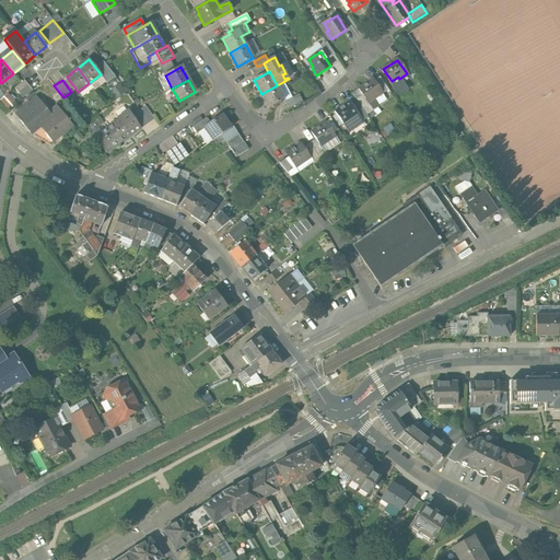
[(374,80),(359,90),(368,102),(374,97),(375,100),(383,94),(374,80)]
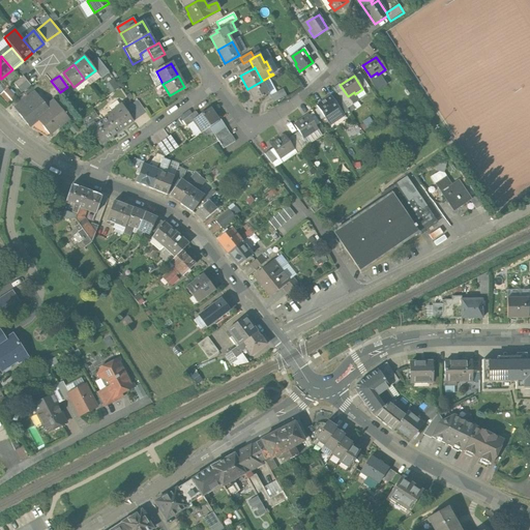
[(30,86),(23,77),(13,84),(21,93),(30,86)]
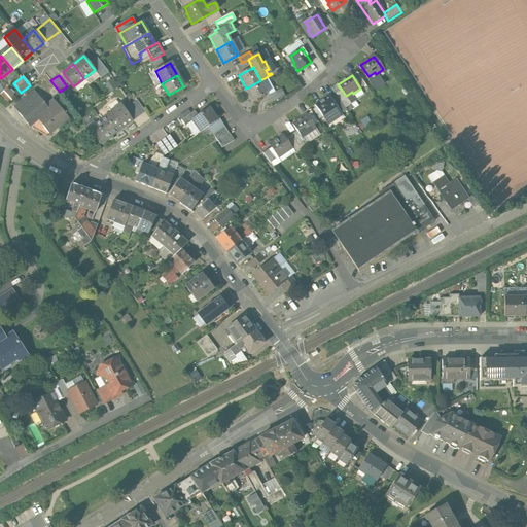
[(113,78),(105,84),(112,93),(119,86),(113,78)]
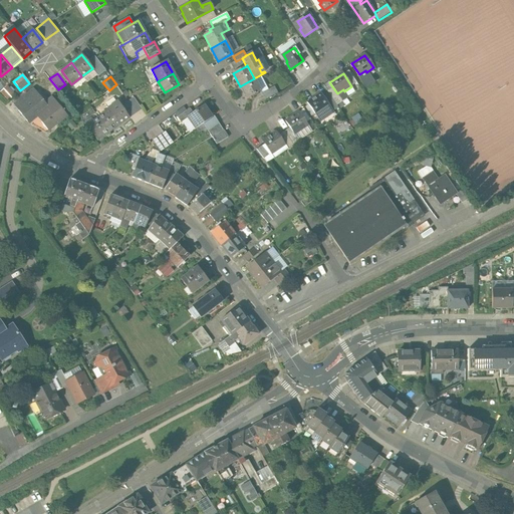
[(254,78),(240,86),(247,99),(262,91),(254,78)]
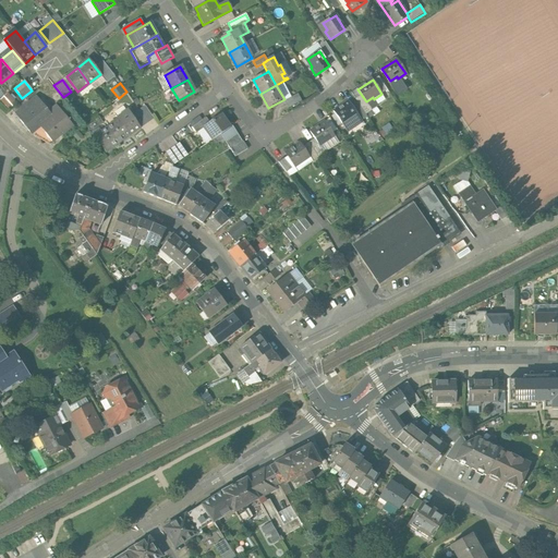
[(9,93),(0,99),(0,100),(8,110),(16,104),(9,93)]
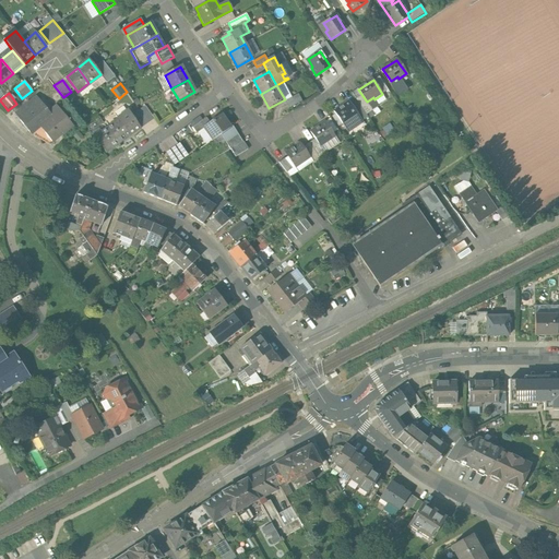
[(37,97),(15,115),(30,132),(51,116),(37,97)]
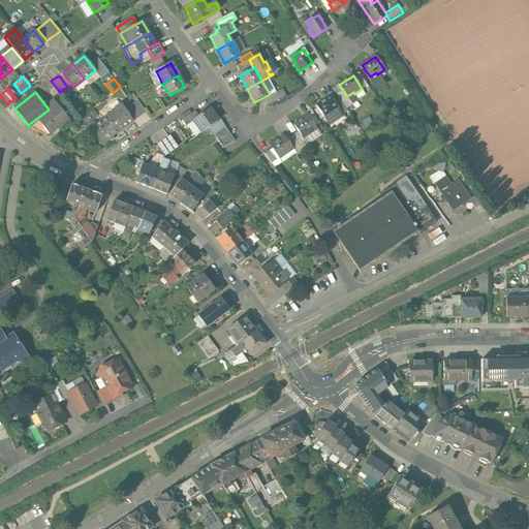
[(331,97),(316,106),(330,125),(337,120),(333,115),(339,111),(331,97)]
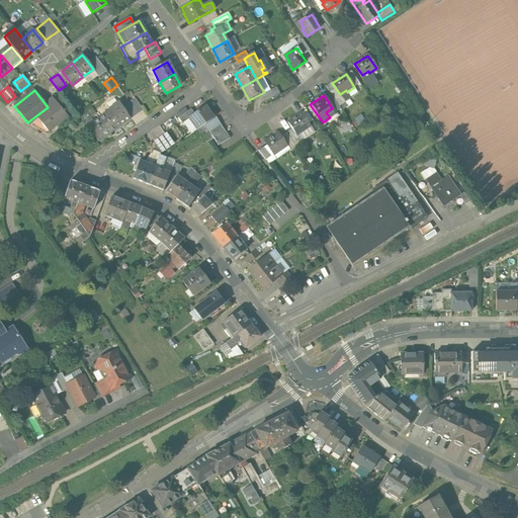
[(143,110),(135,98),(130,102),(138,114),(143,110)]
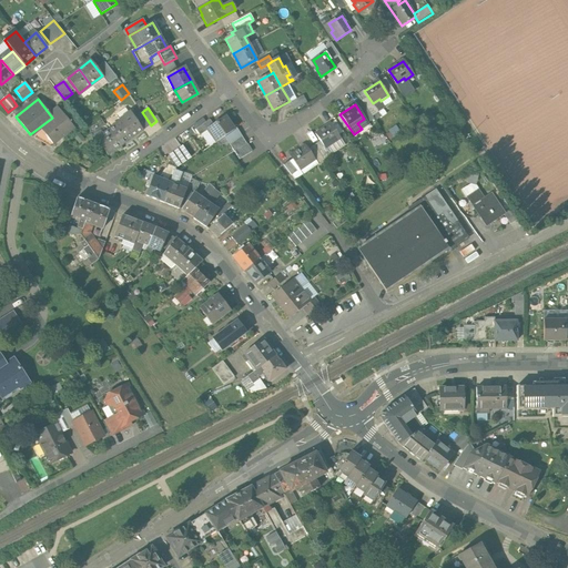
[(40,129),(53,146),(74,130),(61,112),(40,129)]
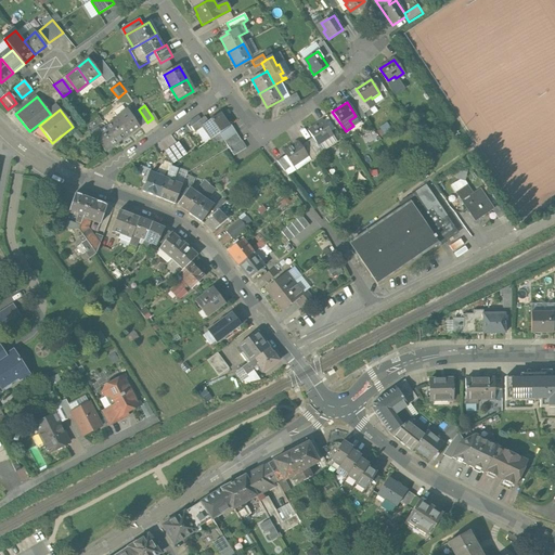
[(147,123),(139,110),(133,114),(142,126),(147,123)]
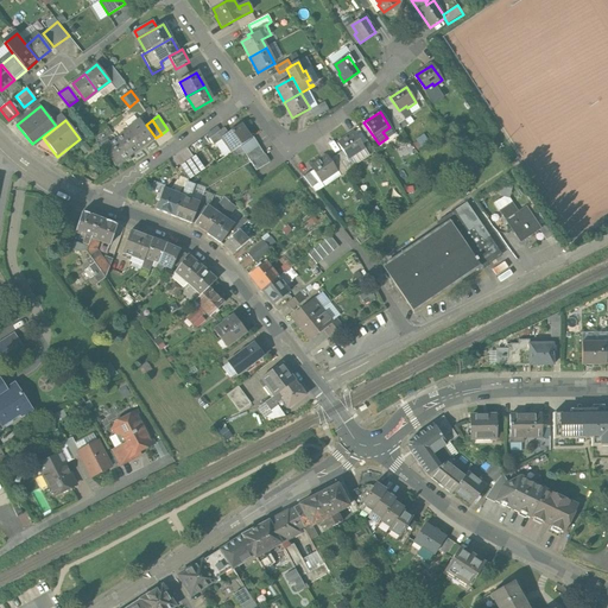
[(153,141),(139,121),(128,130),(130,132),(141,149),(143,150),(153,141)]
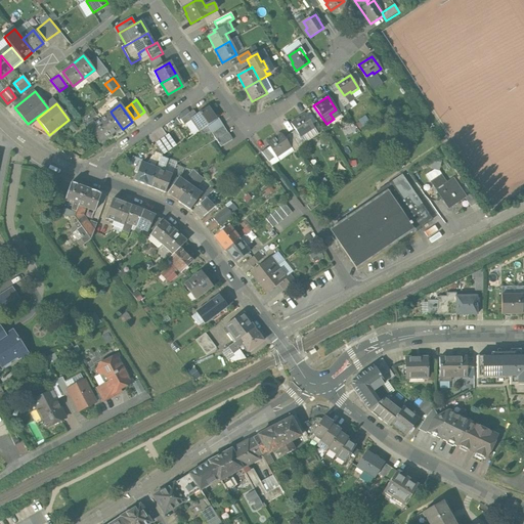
[(197,116),(190,120),(191,121),(199,132),(207,127),(216,120),(208,107),(197,116)]
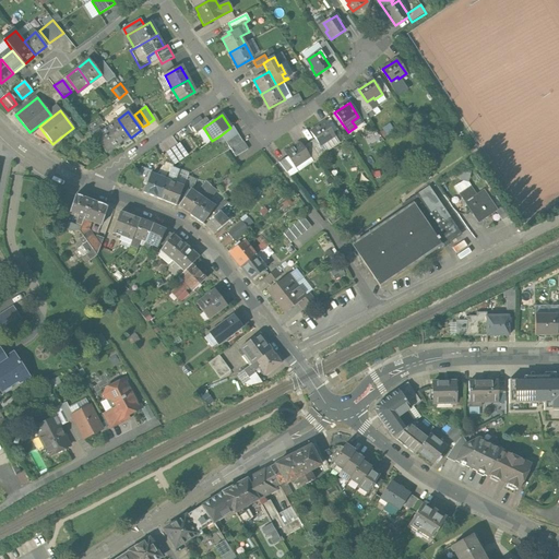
[(206,118),(193,128),(198,133),(204,129),(203,128),(210,123),(206,118)]
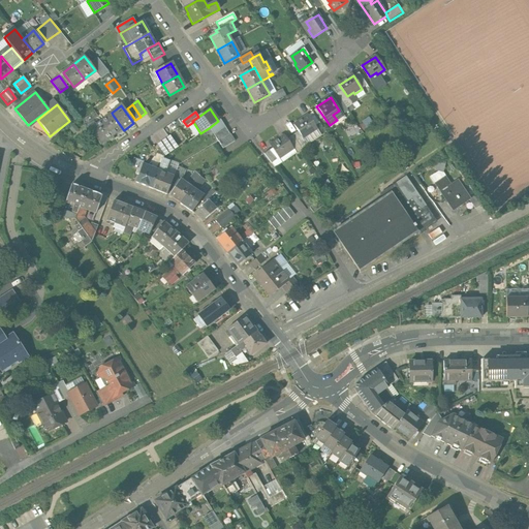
[(113,115),(101,122),(112,137),(123,129),(113,115)]
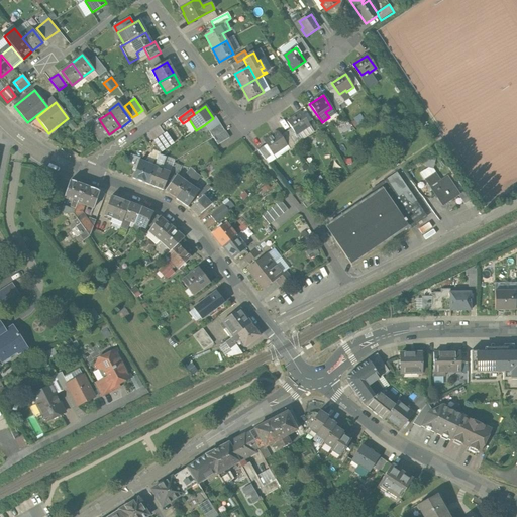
[(300,114),(288,122),(295,134),(301,130),(302,132),(309,127),(300,114)]
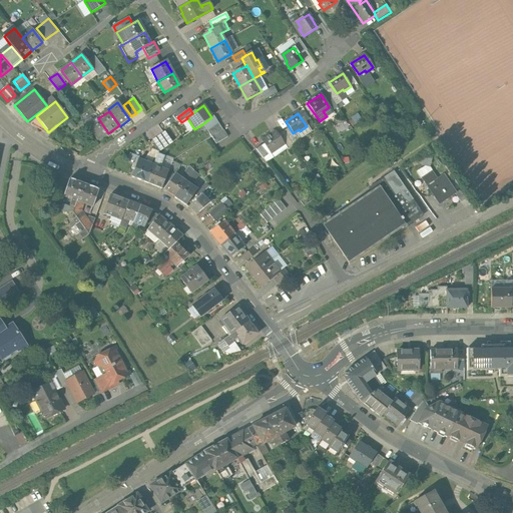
[(211,117),(202,124),(210,137),(222,130),(213,116),(211,117)]
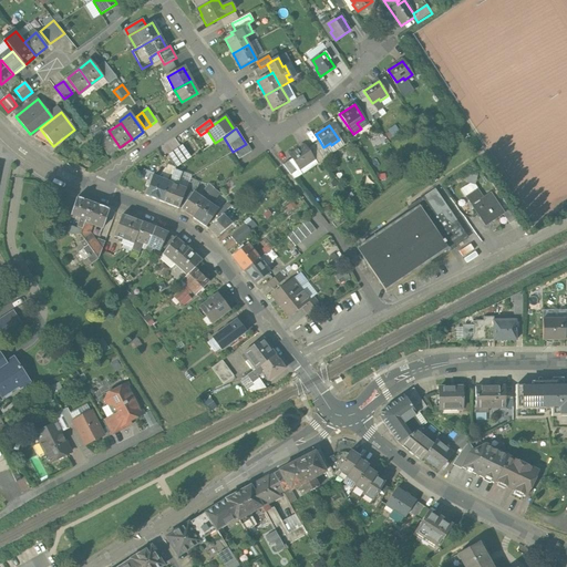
[(120,147),(109,131),(98,140),(109,155),(120,147)]
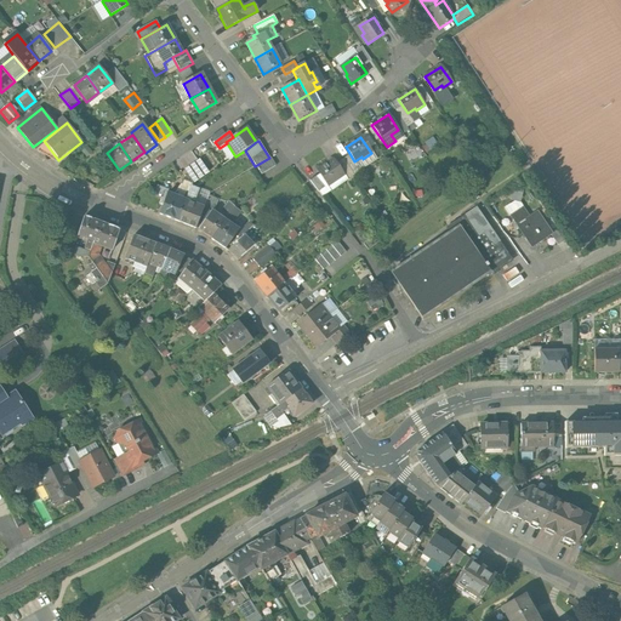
[(334,160),(318,171),(326,186),(335,180),(336,182),(345,176),(337,165),(334,160)]
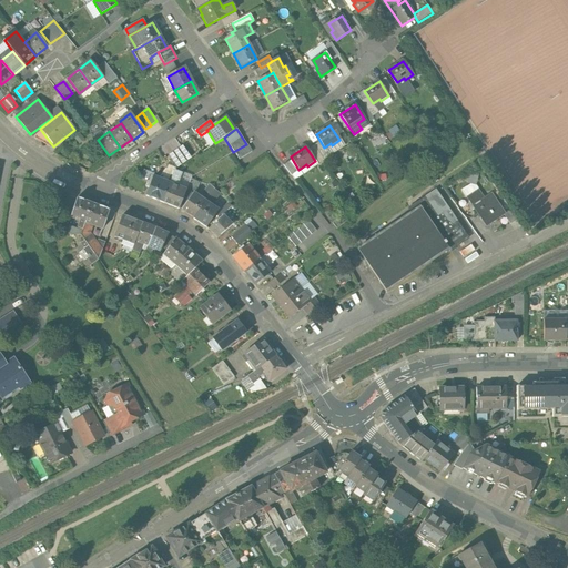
[(181,148),(170,155),(176,166),(189,158),(181,148)]
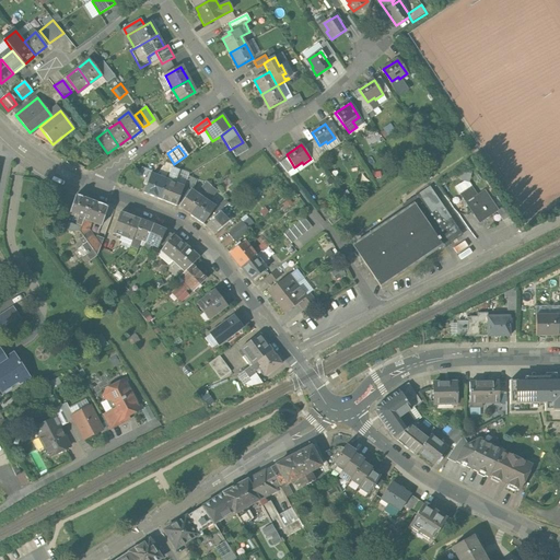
[(310,146),(304,149),(311,159),(312,160),(317,155),(310,146)]
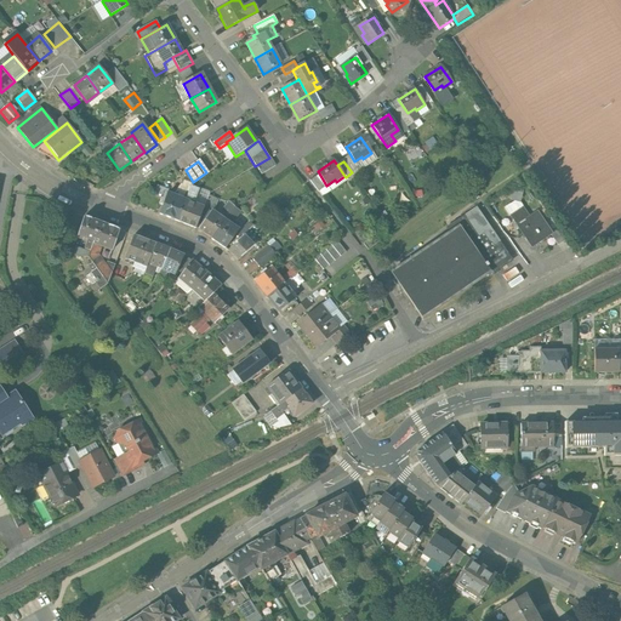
[(174,195),(167,193),(165,200),(159,215),(177,222),(186,200),(192,186),(192,184),(183,181),(174,195)]
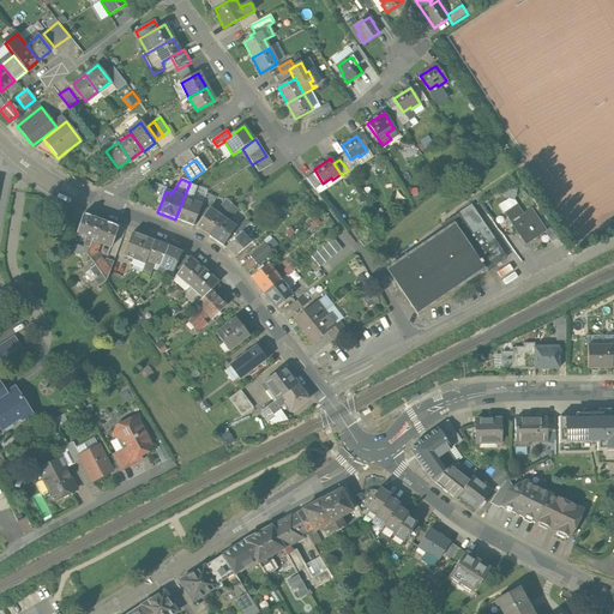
[(197,187),(190,184),(184,198),(191,200),(197,187)]
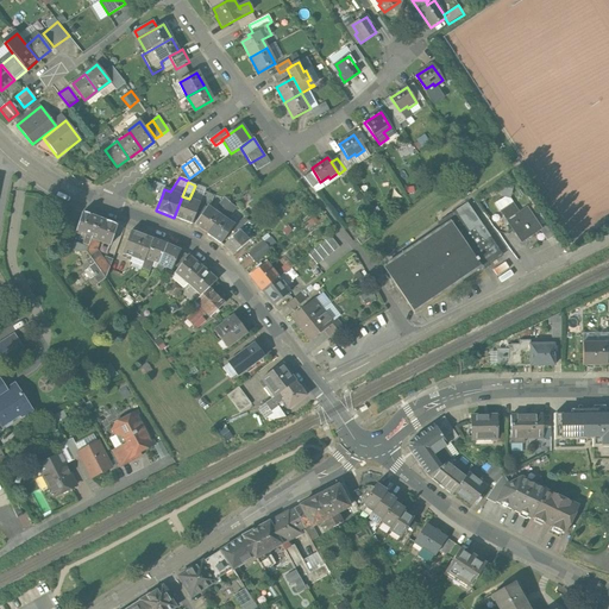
[(155,183),(151,192),(162,196),(164,189),(165,188),(155,183)]
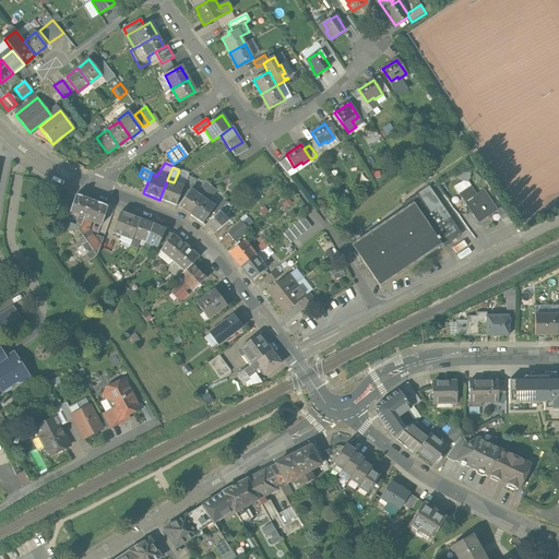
[(194,179),(187,178),(185,182),(191,187),(194,179)]
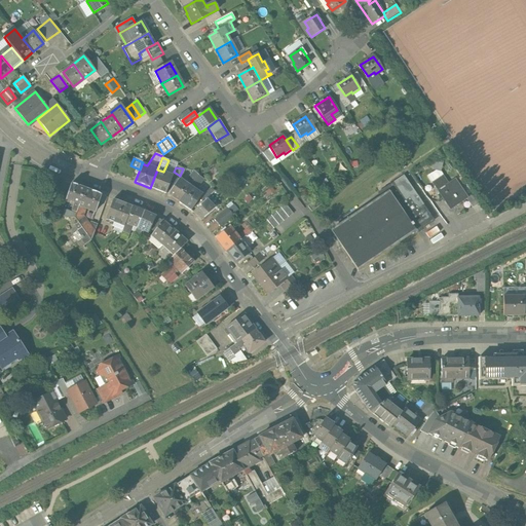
[(431,181),(444,175),(441,167),(428,174),(431,181)]
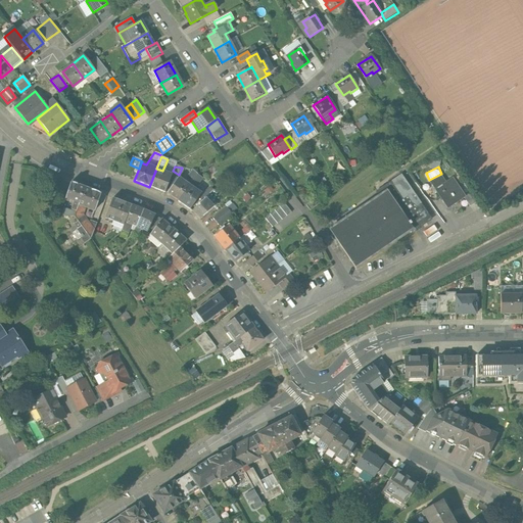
[(162,171),(156,169),(149,187),(164,193),(172,175),(162,171)]
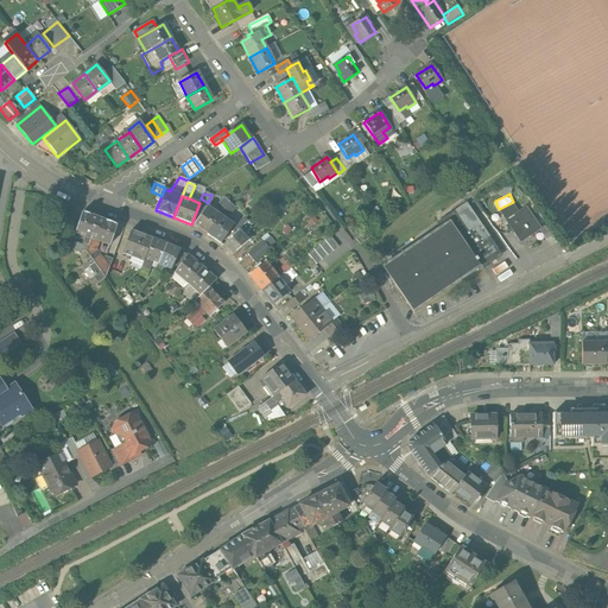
[(225,197),(216,210),(221,214),(228,204),(229,203),(225,197)]
